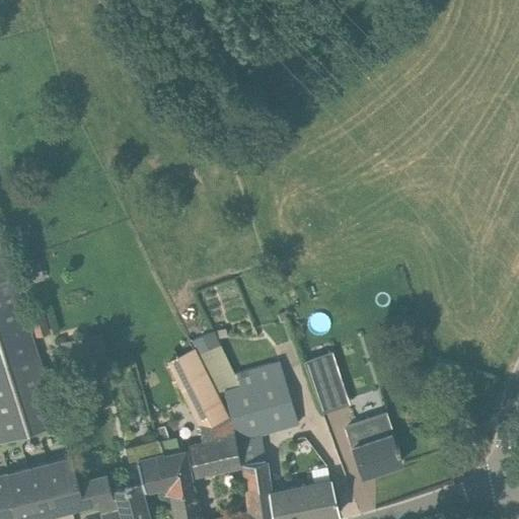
[(61,425),(57,413),(5,248),(0,232),(0,443),(4,443),(61,425)]
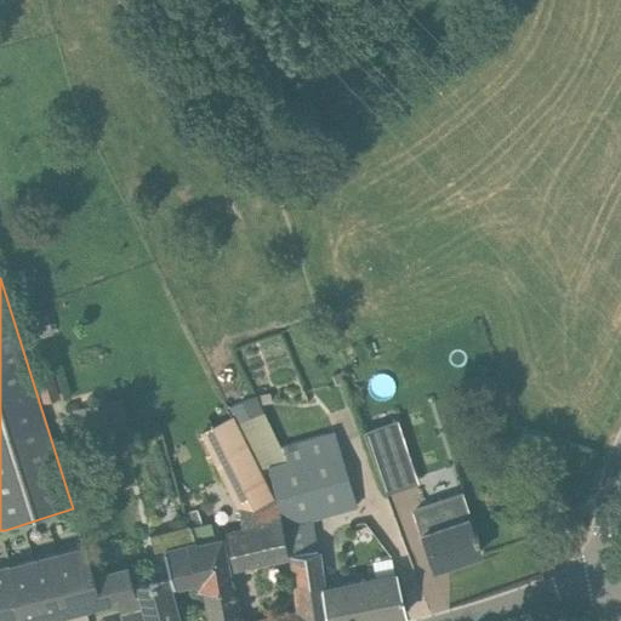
[(41,403),(60,398),(50,369),(33,374),(41,403)]
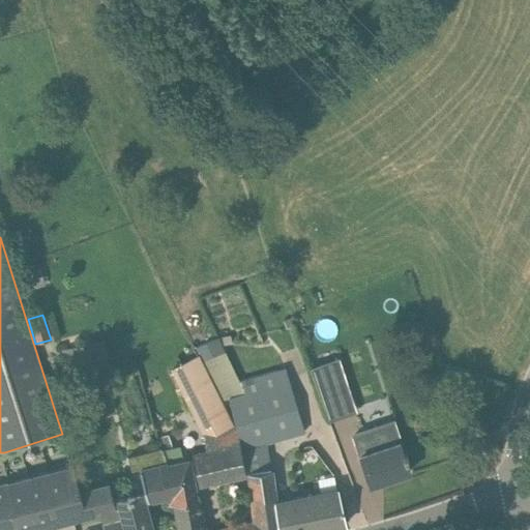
[(195,349),(198,355),(216,393),(239,382),(222,346),(231,343),(230,335),(218,340),(217,337),(195,349)]
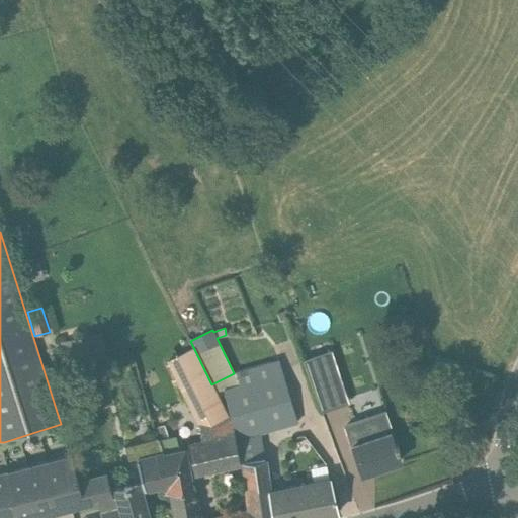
[(106,357),(100,332),(59,342),(67,368),(106,357)]
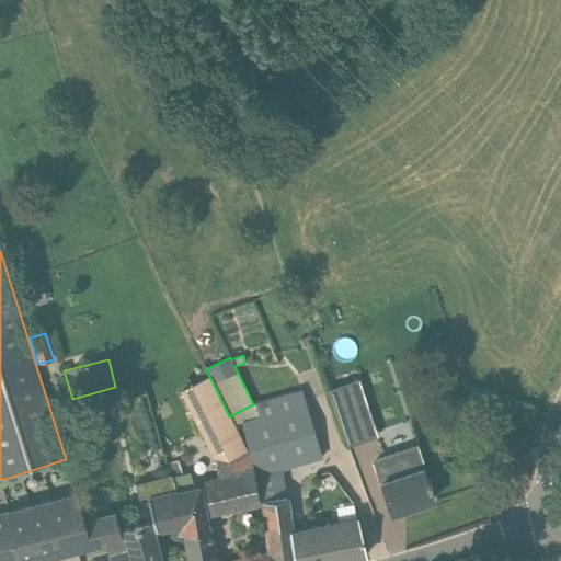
[(209,514),(261,503),(254,479),(248,453),(233,425),(229,416),(209,376),(181,391),(216,462),(217,474),(202,478),(209,514)]
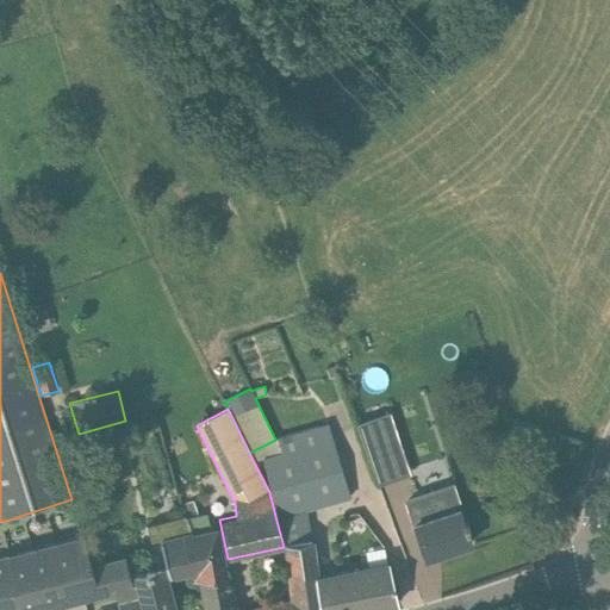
[(393,417),(359,427),(378,486),(410,475),(393,417)]
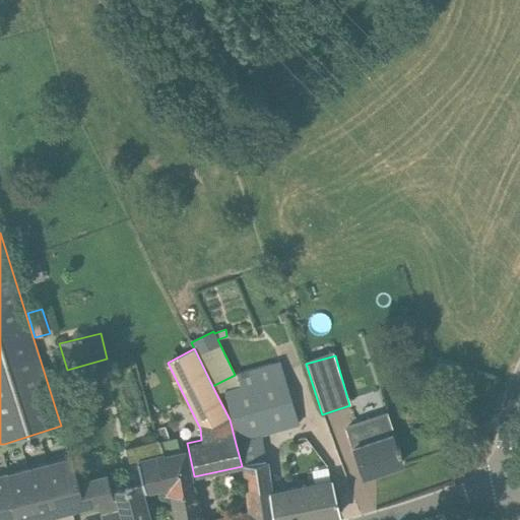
[(279,362),(235,375),(212,386),(216,394),(223,391),(231,418),(230,419),(236,444),(261,436),(299,426),(279,362)]
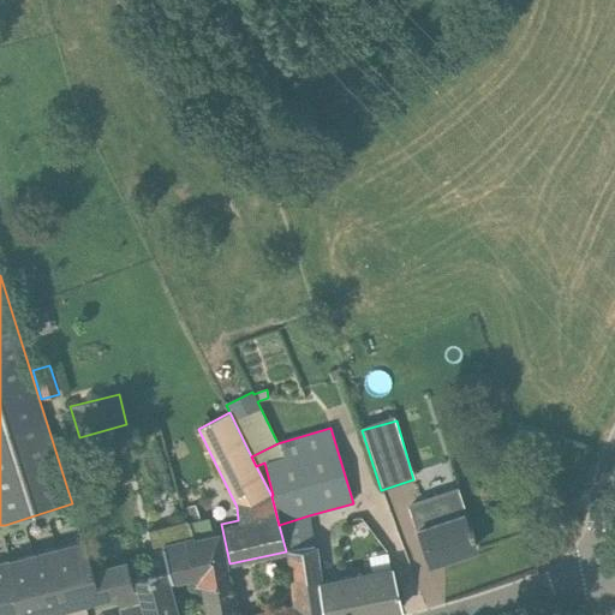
[(455,490),(410,505),(429,563),(475,548),(471,535),(473,533),(471,529),(469,529),(464,513),(463,513),(455,490)]
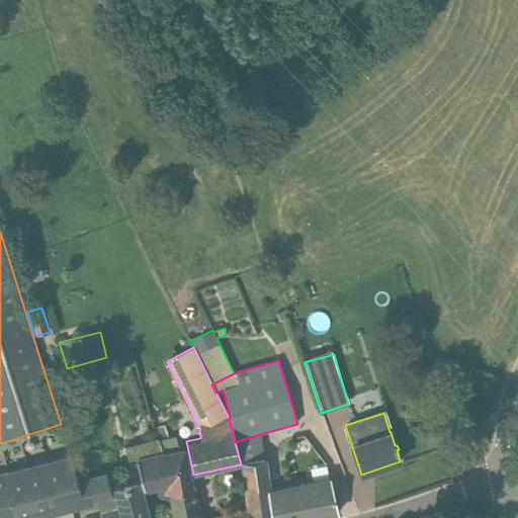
[(247,517),(273,517),(271,499),(269,489),(260,434),(235,442),(241,464),(246,508),(247,517)]
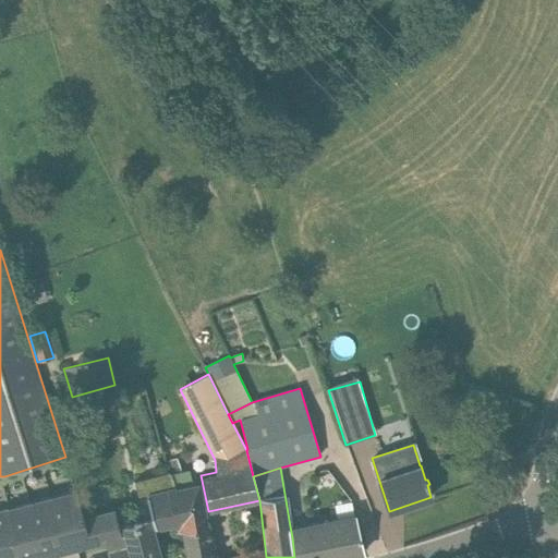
[(132,557),(161,557),(154,529),(173,525),(168,496),(174,494),(173,488),(169,472),(134,481),(137,496),(148,493),(148,494),(146,495),(153,517),(124,525),(132,557)]
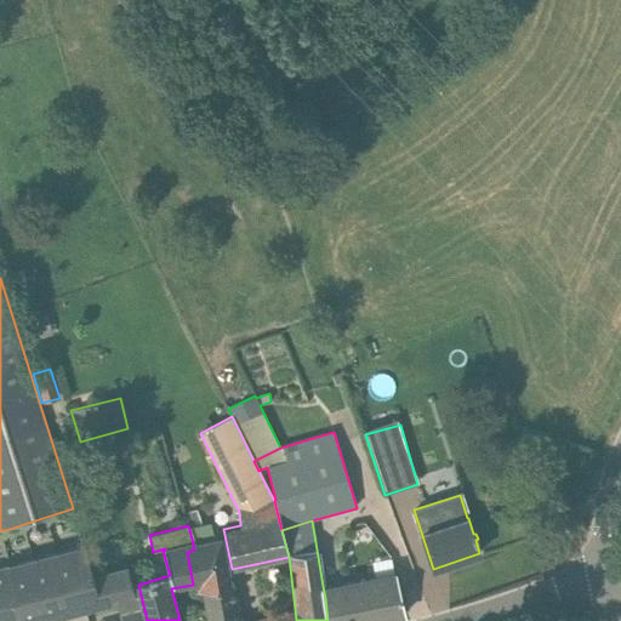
[(222,537),(193,543),(194,550),(187,552),(193,585),(195,594),(201,592),(201,593),(233,586),(222,537)]
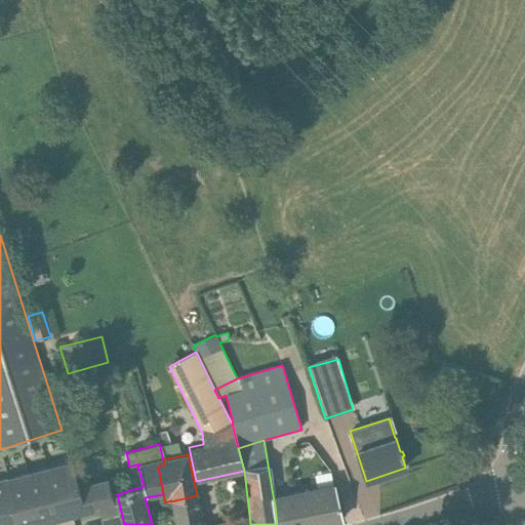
[(79,486),(72,463),(0,480),(0,524),(31,524),(97,508),(101,516),(116,512),(108,479),(79,486)]
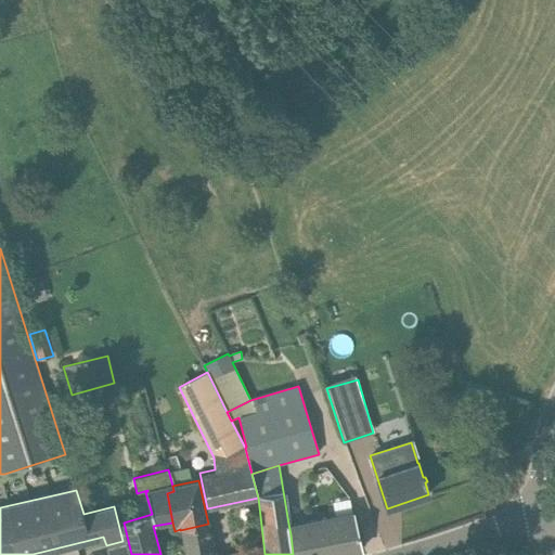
[(335,513),(304,520),(305,531),(291,534),(293,554),(333,554),(362,549),(353,510),(335,513)]
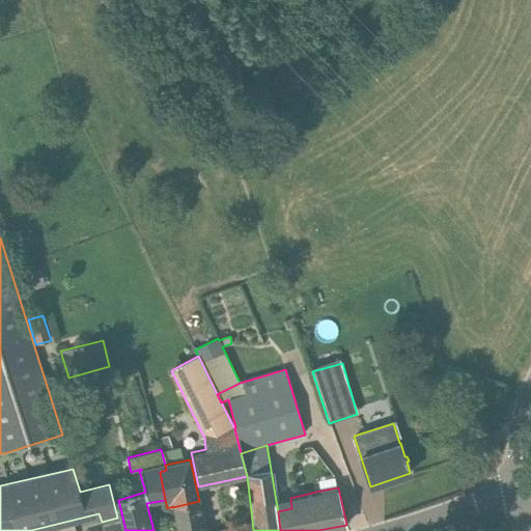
[(199,501),(172,507),(176,530),(253,530),(252,521),(205,529),(199,501)]
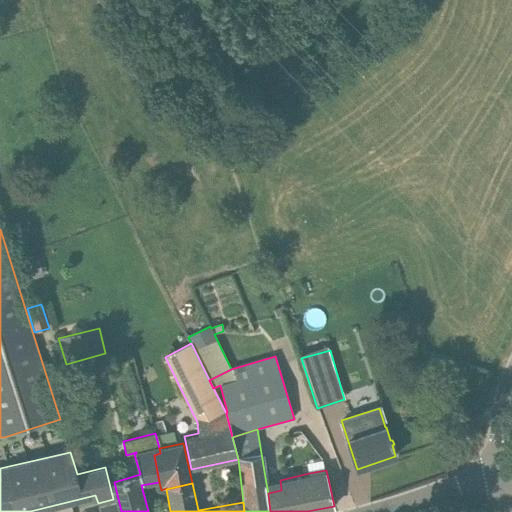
[(116,511),(113,499),(98,503),(100,511),(116,511)]
